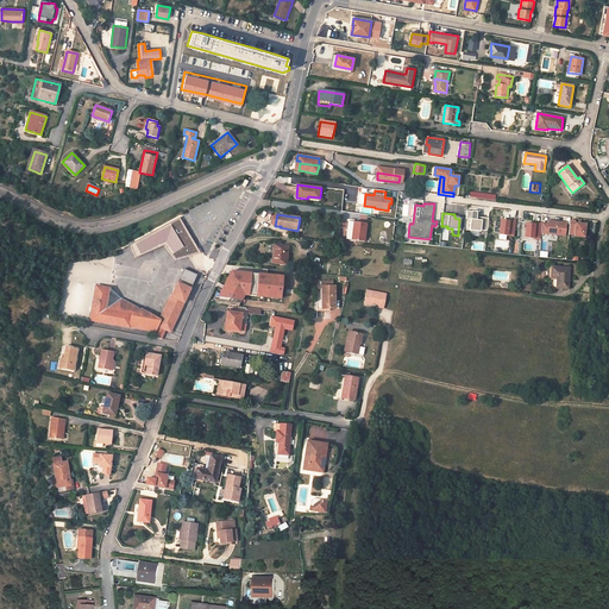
[(488,219),(477,217),(476,220),(482,221),(481,231),(487,231),(488,219)]
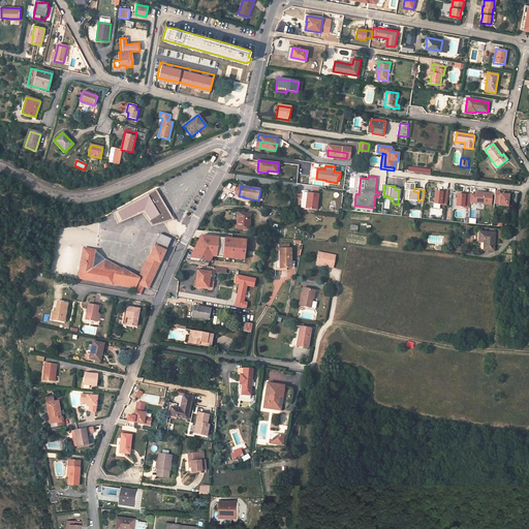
[(155,189),(118,210),(122,220),(146,209),(151,219),(159,215),(162,219),(172,217),(155,189)]
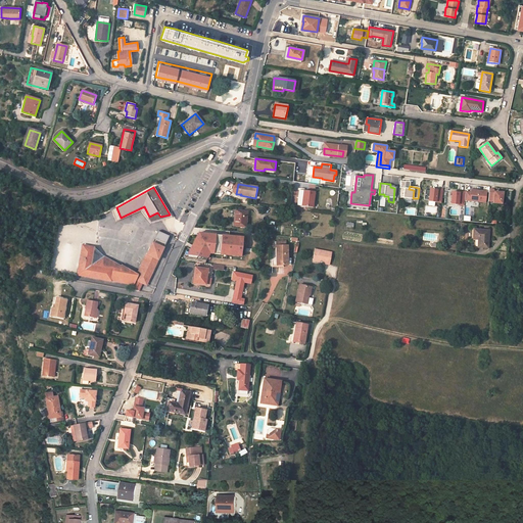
[(409,189),(403,189),(402,198),(413,199),(413,198),(414,190),(409,189)]
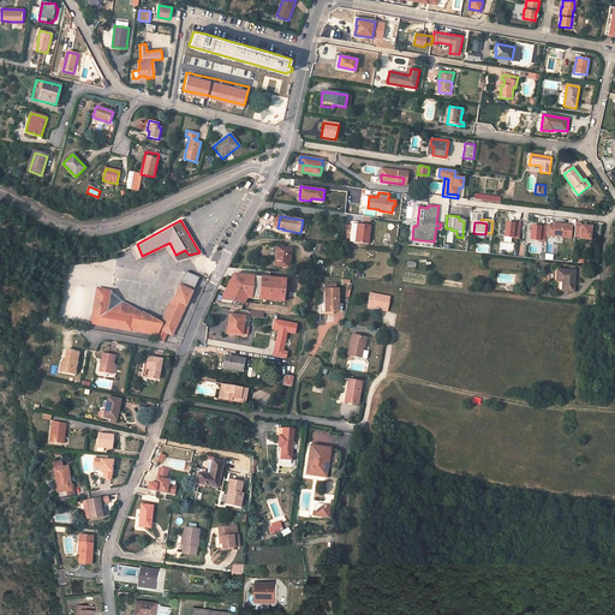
[(502,237),(512,238),(514,224),(505,222),(502,237)]
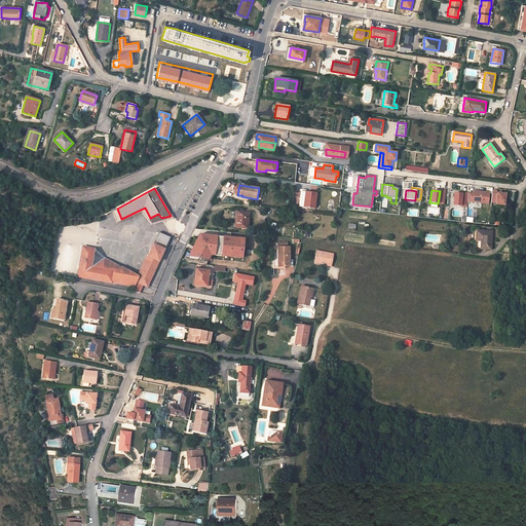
[(472,202),(488,203),(490,192),(474,190),(473,193),(472,202)]
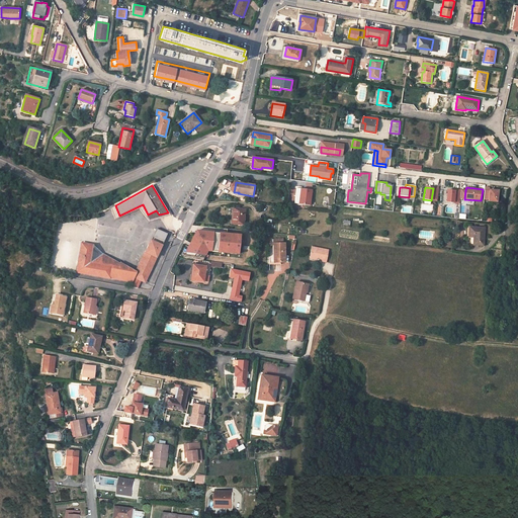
[(299,204),(310,205),(312,190),(301,189),(299,204)]
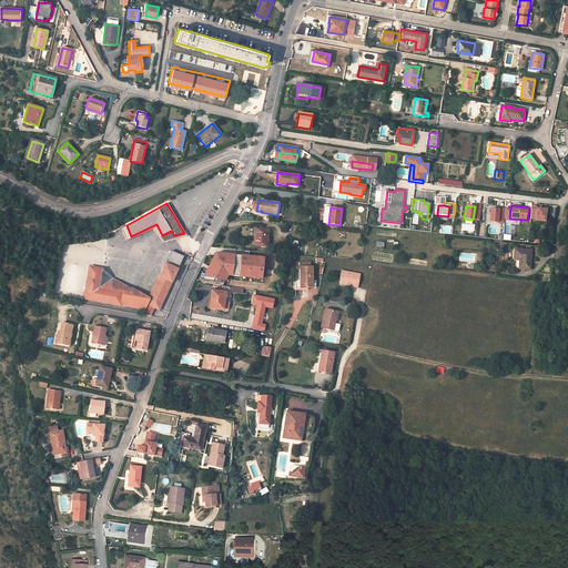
[(488,222),(497,223),(498,210),(489,209),(488,222)]
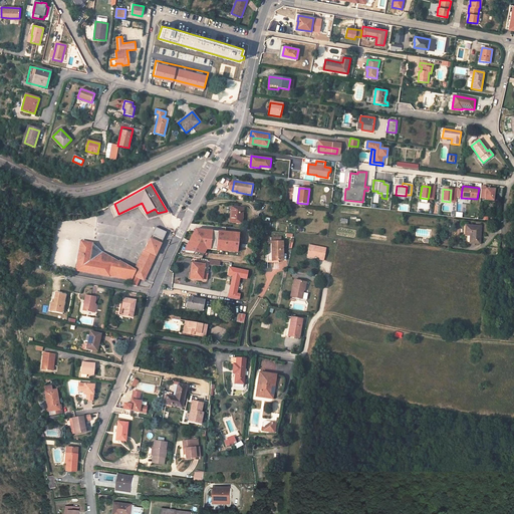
[(495,190),(486,189),(484,199),(484,200),(494,201),(495,190)]
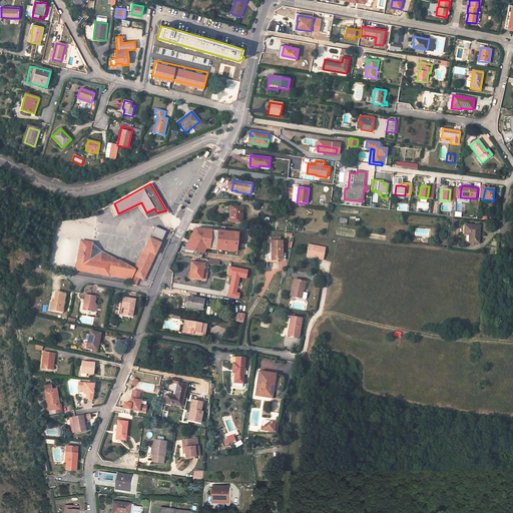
[(118,213),(114,203),(110,206),(114,217),(138,207),(148,219),(158,216),(169,213),(166,210),(157,212),(154,208),(146,212),(141,202),(118,213)]
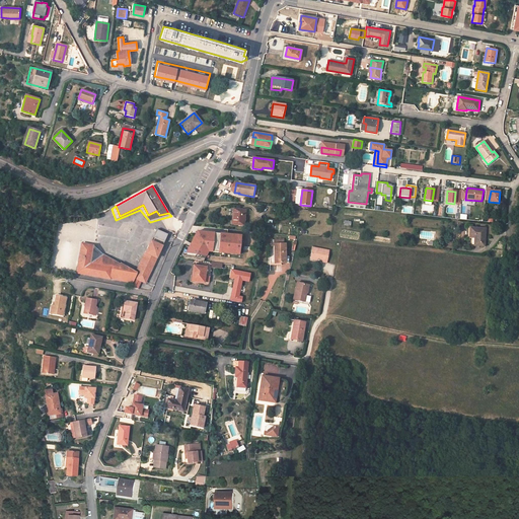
[(231,224),(244,226),(246,210),(233,209),(231,224)]
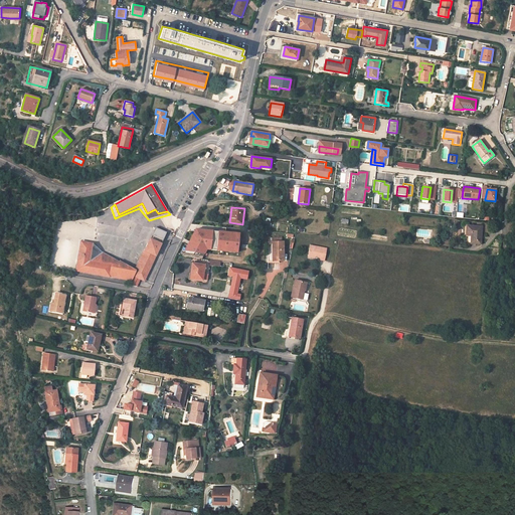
[(481,244),(482,227),(467,226),(467,235),(472,235),(472,243),(481,244)]
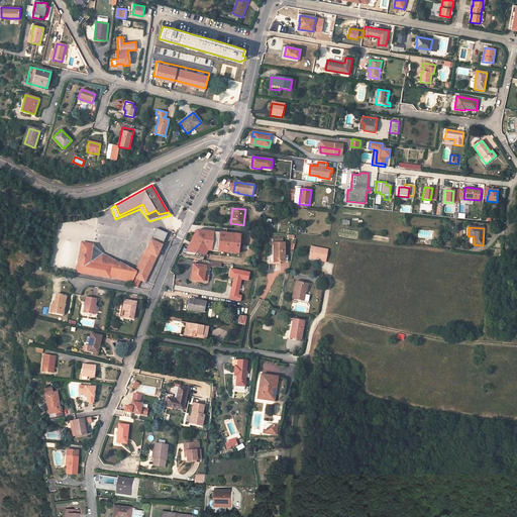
[(90,263),(93,244),(82,242),(77,272),(110,278),(131,282),(129,287),(136,288),(140,280),(145,282),(167,233),(156,228),(136,272),(120,263),(120,264),(119,268),(112,266),(101,265),(90,263)]
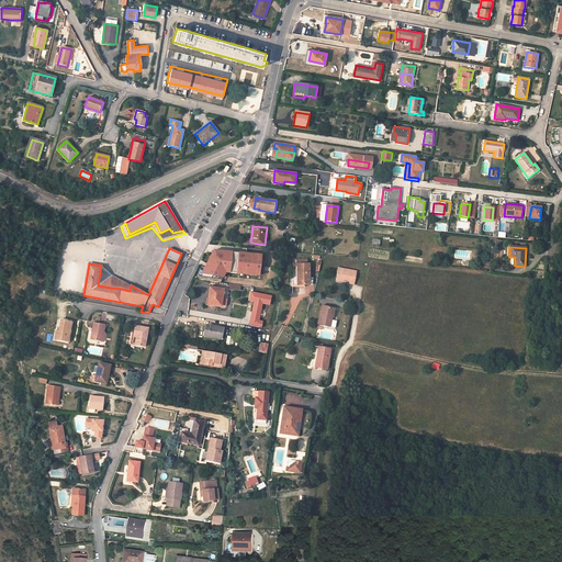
[(225,273),(258,277),(260,255),(212,250),(200,274),(222,278),(225,273)]
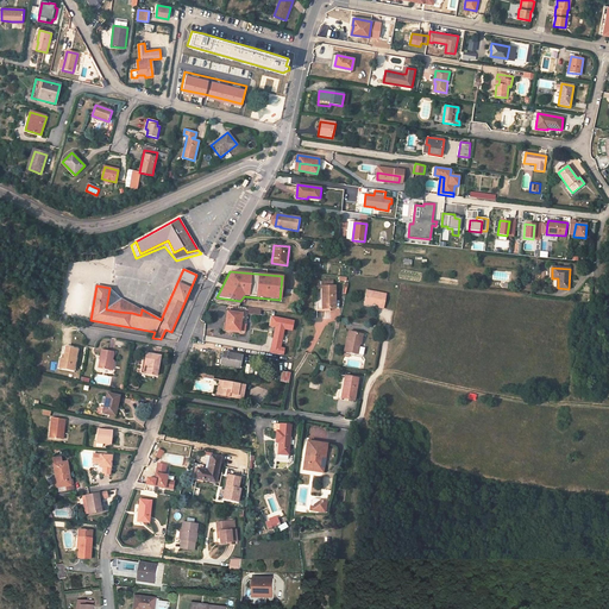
[(334,287),(333,287),(333,281),(324,282),(324,287),(316,287),(316,309),(336,309),(334,287)]
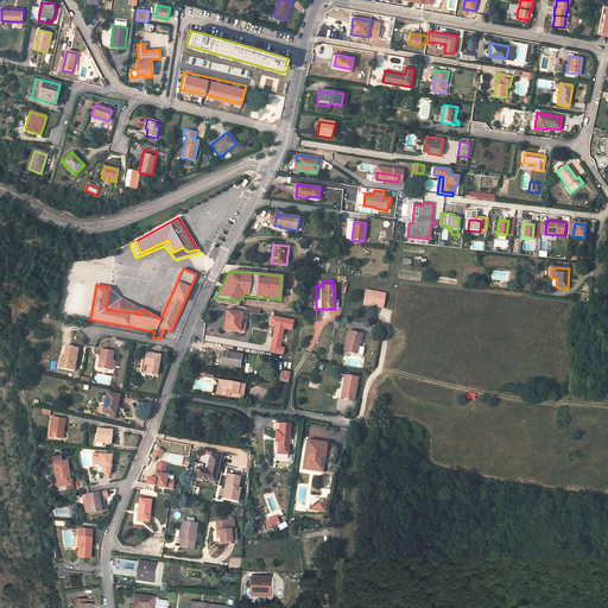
[(106,309),(119,311),(132,312),(140,315),(141,310),(121,298),(109,287),(106,309)]
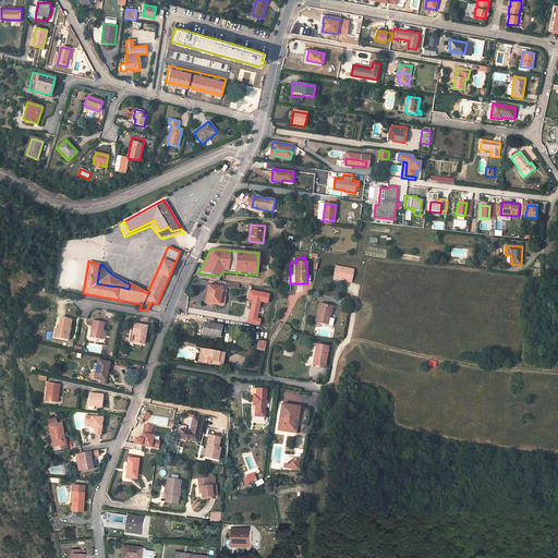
[(334,277),(341,279),(348,280),(347,282),(352,282),(354,269),(336,266),(334,277)]
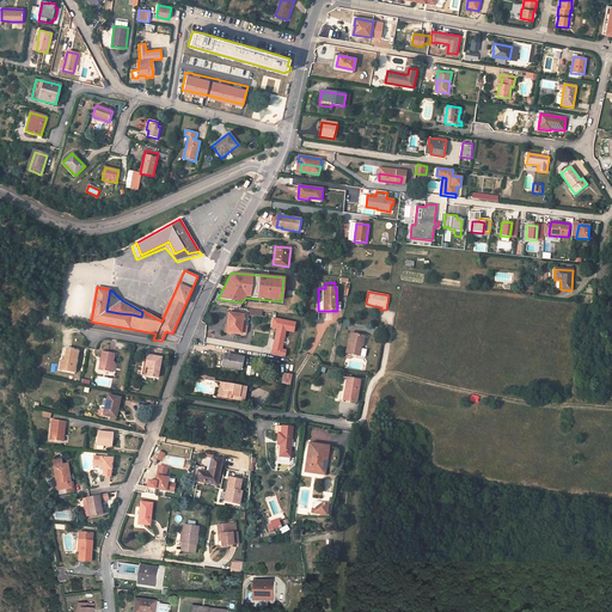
[(244,316),(243,316),(232,313),(228,313),(226,331),(240,332),(242,325),(244,316)]
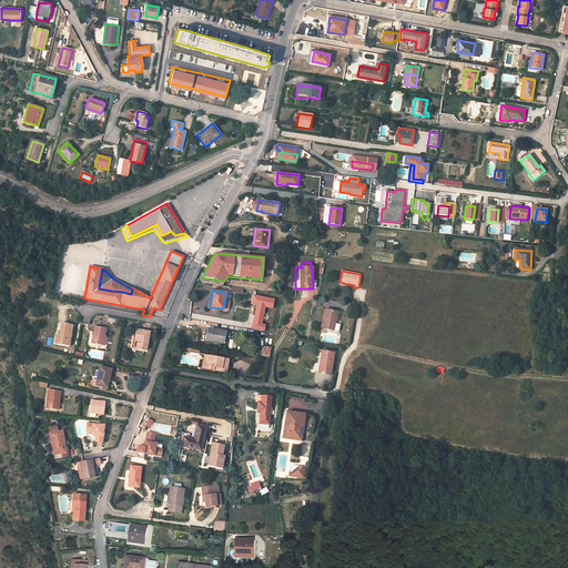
[(262,306),(272,307),(274,300),(253,295),(251,304),(257,305),(252,330),(261,331),(263,321),(260,321),(262,306)]
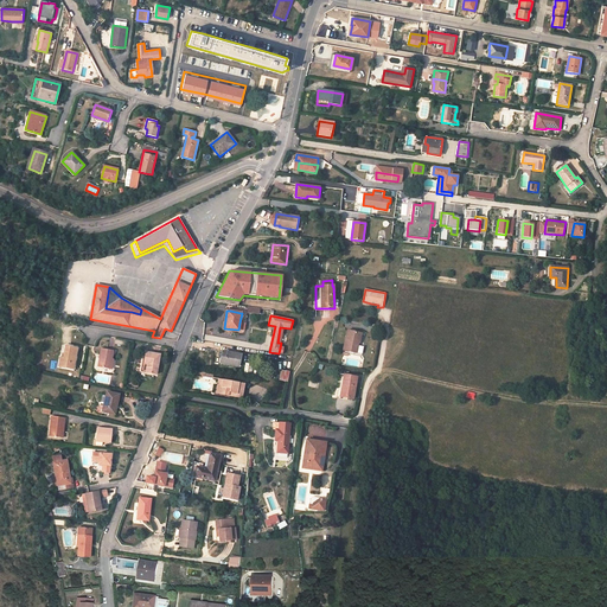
[(357,343),(359,343),(359,344),(362,333),(347,330),(343,350),(355,352),(357,343)]
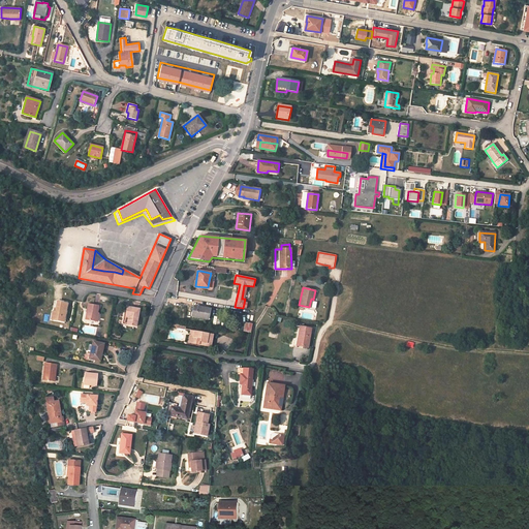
[(55,312),(54,319),(64,321),(67,304),(57,302),(55,312)]
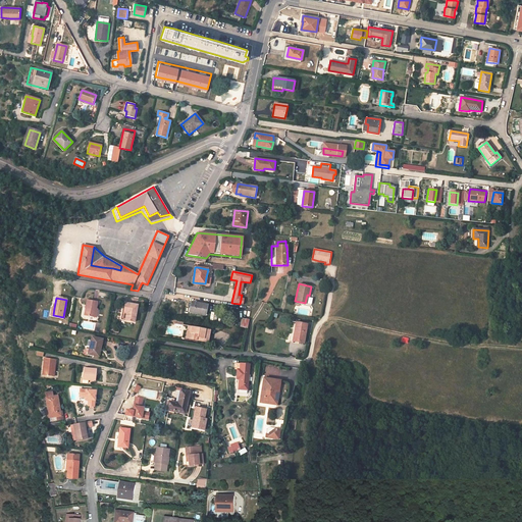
[(95,317),(96,309),(98,302),(88,300),(85,315),(95,317)]
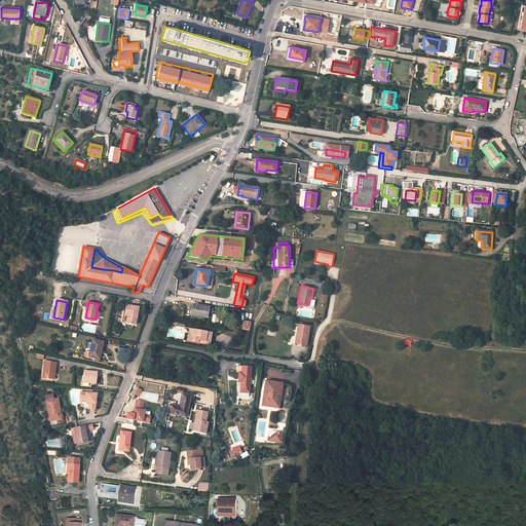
[(193,304),(191,314),(207,317),(209,307),(193,304)]
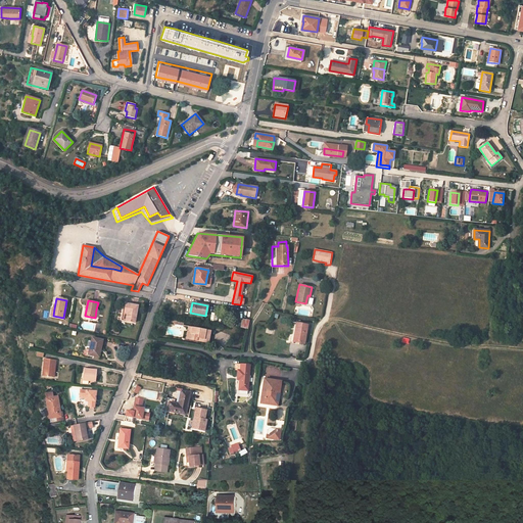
[(126,303),(124,313),(128,313),(126,321),(135,323),(138,305),(126,303)]
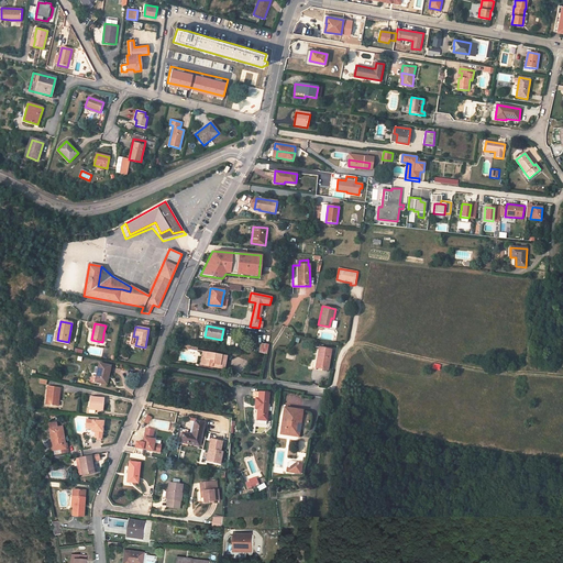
[(261,344),(260,351),(260,353),(267,354),(268,345),(261,344)]
